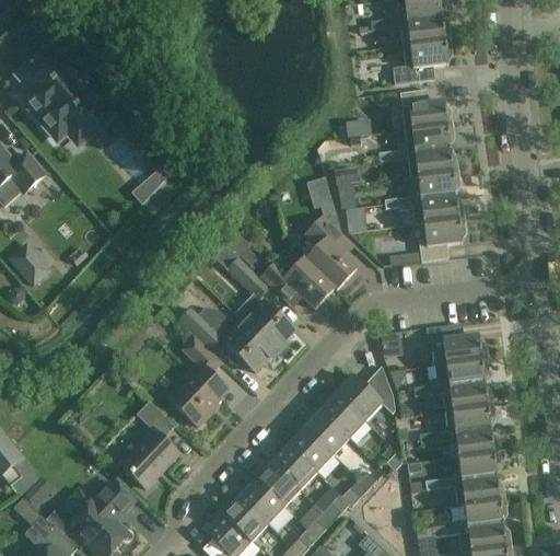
[(399,21),(442,15),(441,6),(446,6),(445,0),(404,0),(406,12),(398,13),(399,16),(399,21)]
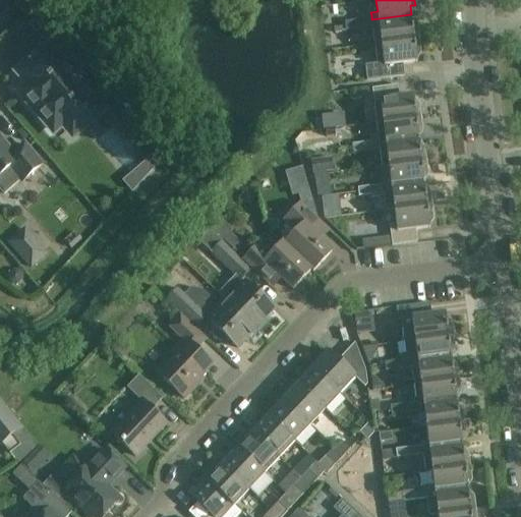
[(374,41),(419,36),(417,22),(412,23),(411,14),(371,19),(371,15),(358,16),(359,25),(371,23),(374,41)]
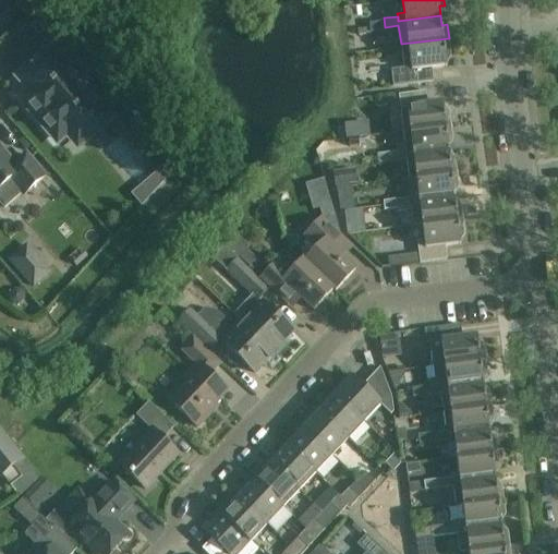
[(368,20),(370,27),(370,29),(385,27),(384,17),(368,20)]
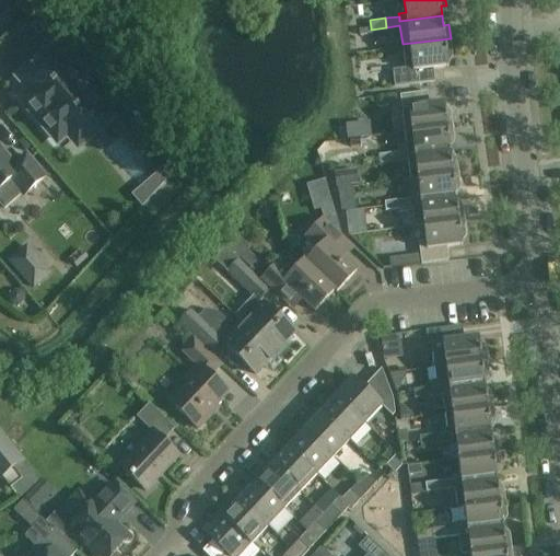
[(451,38),(403,44),(405,66),(393,67),(395,83),(434,79),(432,65),(448,64),(446,53),(453,53),(451,38)]
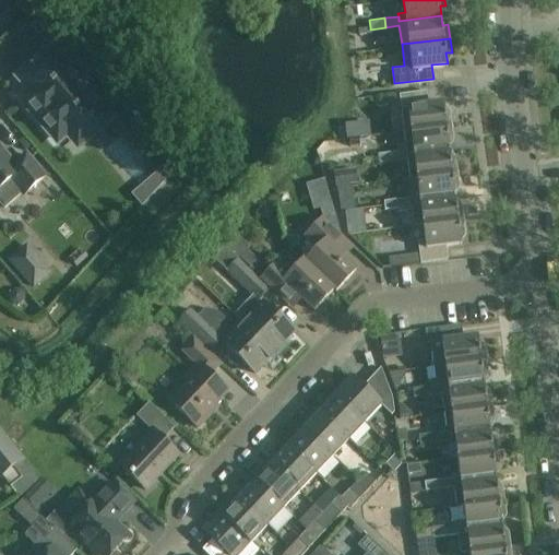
[(73,122),(84,134),(107,114),(76,80),(90,68),(69,44),(55,55),(49,48),(26,68),(37,81),(21,95),(57,137),(73,122)]
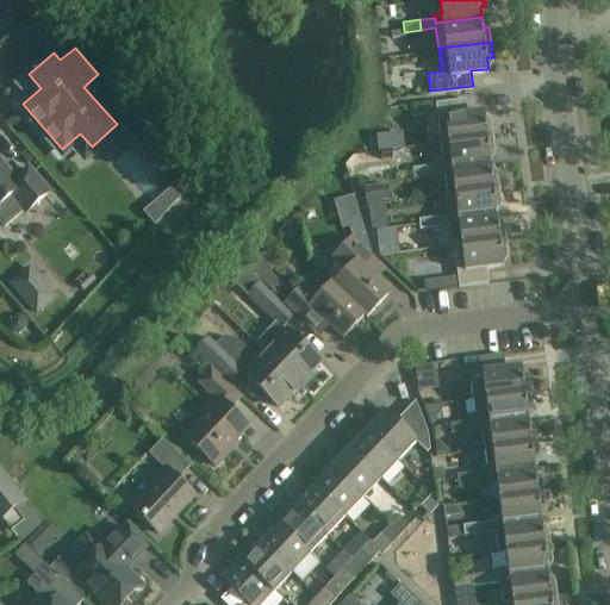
[(484,108),(467,110),(466,97),(435,100),(441,141),(493,133),(491,118),(484,119),(484,108)]
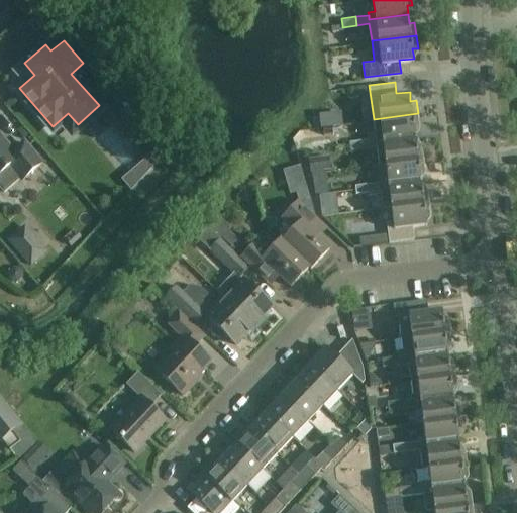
[(359,110),(342,110),(342,134),(360,134),(359,110)]
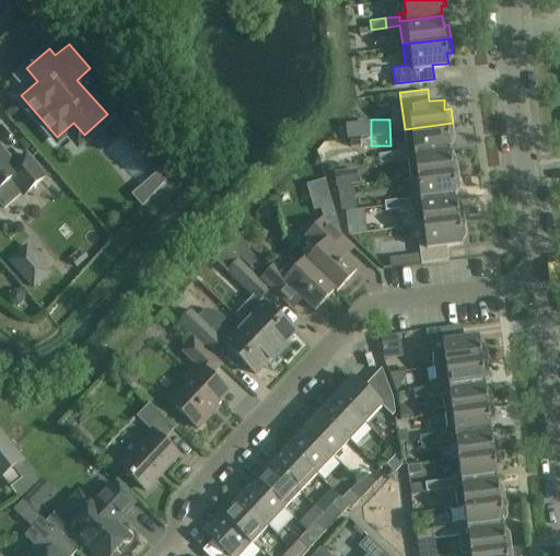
[(397,142),(398,149),(407,148),(408,152),(450,147),(448,138),(454,137),(453,123),(405,129),(406,141),(397,142)]
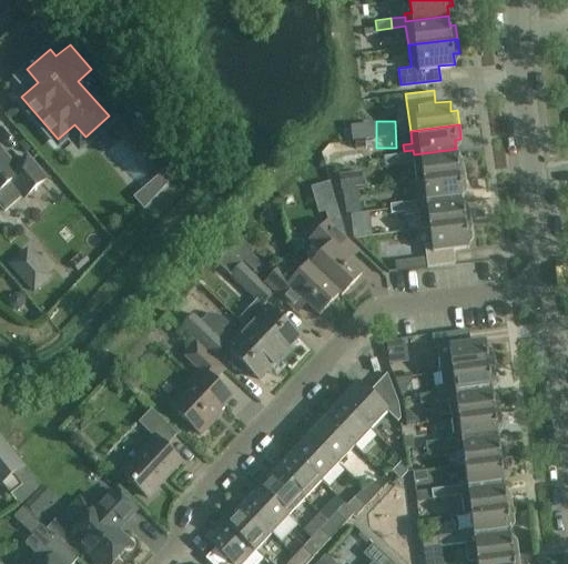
[(323,139),(325,138),(325,148),(355,147),(354,126),(323,127),(323,139)]
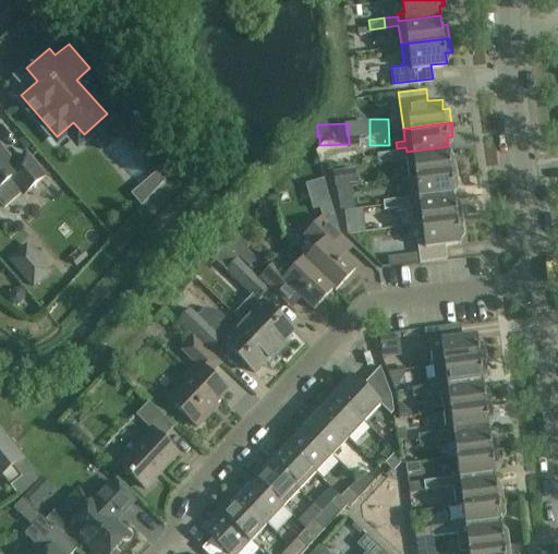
[(0,201),(2,204),(21,189),(23,191),(45,173),(26,152),(14,161),(0,145),(0,201)]
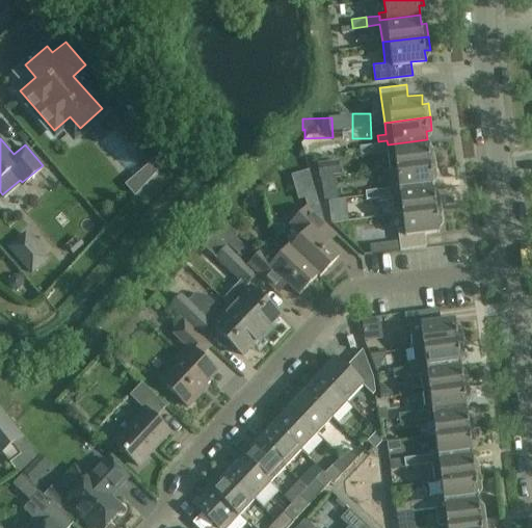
[(373,142),(374,151),(388,149),(390,167),(397,166),(435,161),(434,148),(428,149),(427,139),(388,144),(387,140),(378,141),(373,142)]
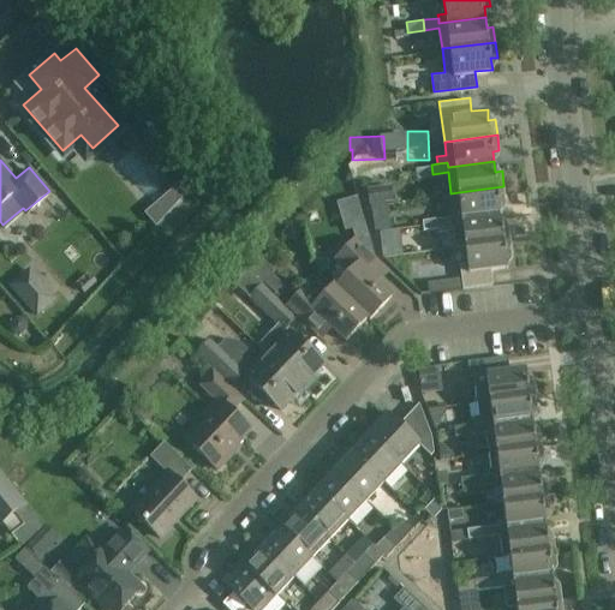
[(417,177),(433,174),(431,165),(416,166),(417,177)]
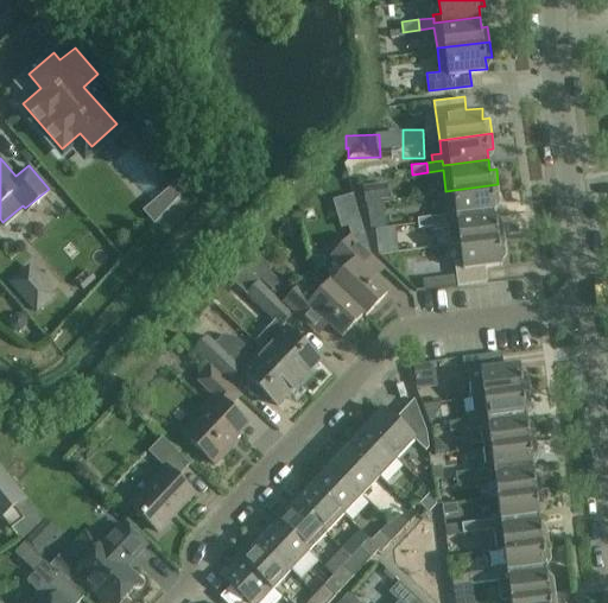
[(365,200),(390,196),(387,181),(363,184),(365,200)]
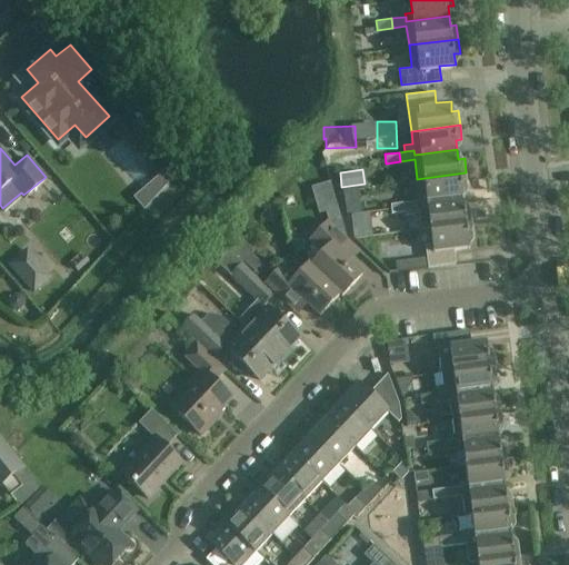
[(425,178),(417,179),(415,179),(416,196),(419,195),(419,198),(420,198),(420,202),(463,197),(462,188),(468,187),(466,172),(425,178)]
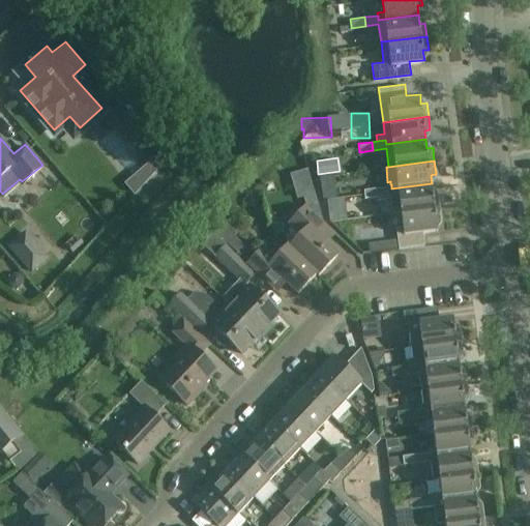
[(391,184),(390,184),(377,186),(378,195),(379,199),(389,197),(391,211),(401,210),(440,205),(438,192),(433,193),(432,183),(391,188),(391,184)]
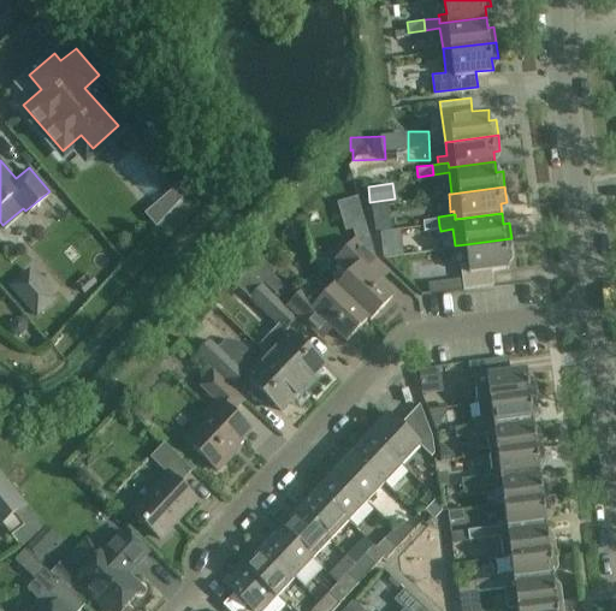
[(385,227),(397,226),(397,231),(439,226),(438,217),(385,223),(385,227)]
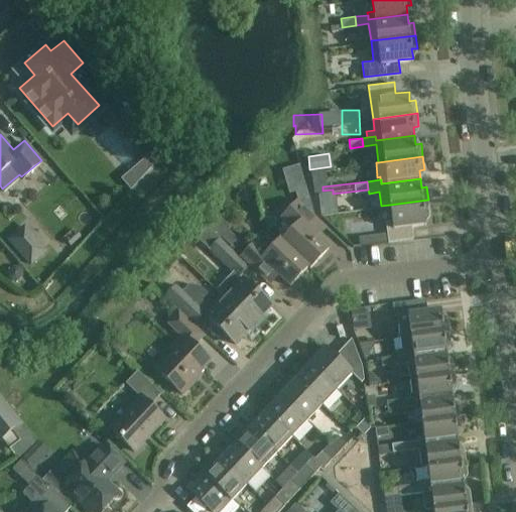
[(376,214),(377,196),(347,195),(346,209),(337,209),(337,221),(350,222),(350,213),(376,214)]
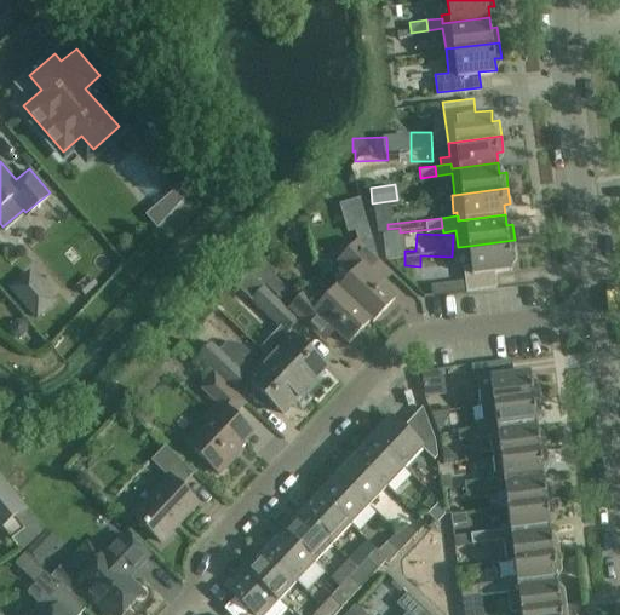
[(352,274),(340,287),(339,287),(371,317),(369,317),(372,320),(395,295),(379,281),(390,269),(359,239),(338,259),(352,274)]
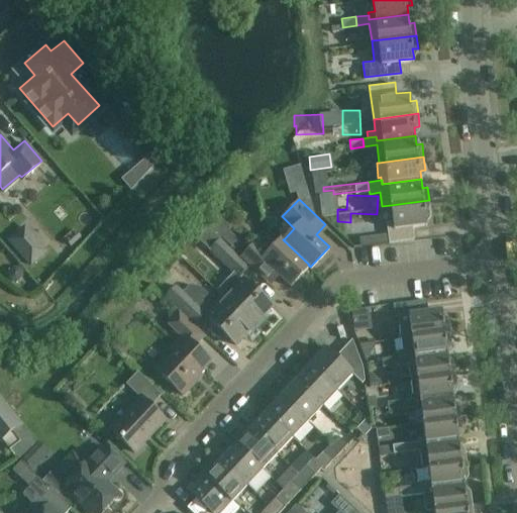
[(391,205),(393,219),(386,220),(388,231),(358,235),(359,243),(413,236),(412,224),(426,223),(425,213),(430,213),(429,200),(391,205)]
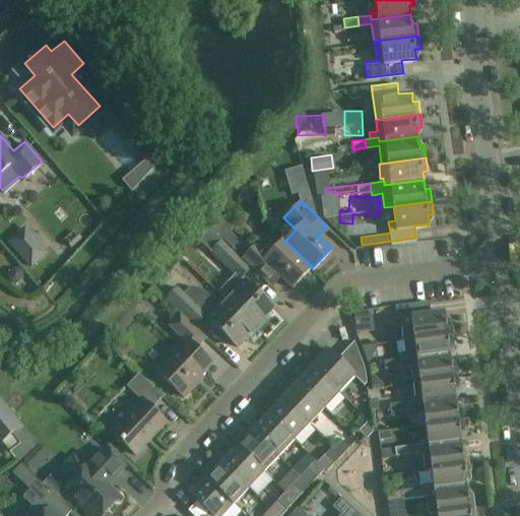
[(244,242),(231,230),(223,237),(237,249),(244,242)]
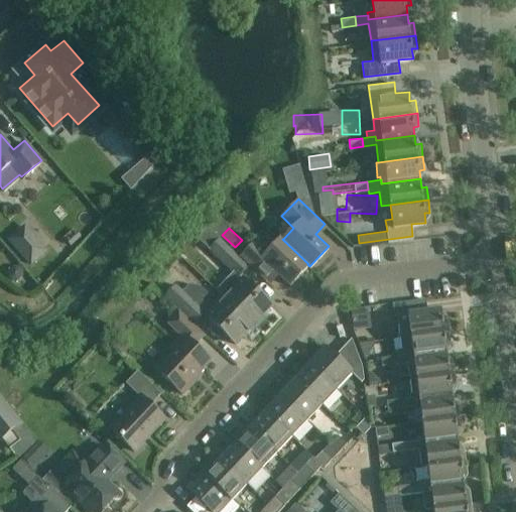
[(33,231),(16,246),(32,264),(49,249),(33,231)]
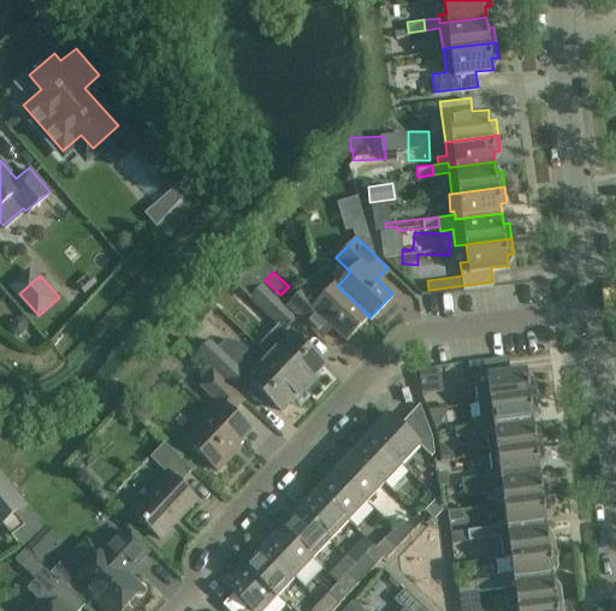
[(250,294),(279,320),(258,343),(268,354),(304,386),(317,374),(314,372),(324,362),(285,326),(297,314),(261,282),(250,294)]
